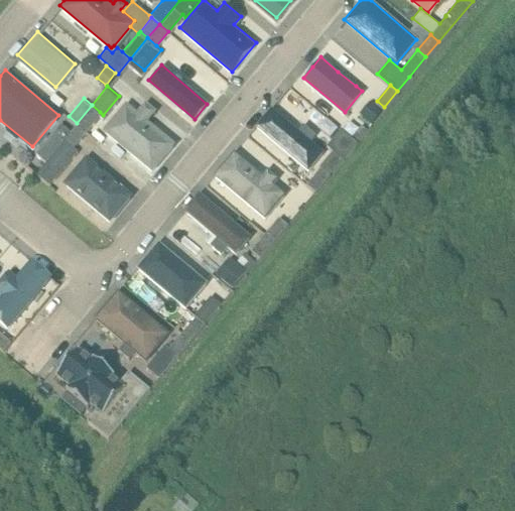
[(359,110),(371,120),(381,108),(369,98),(359,110)]
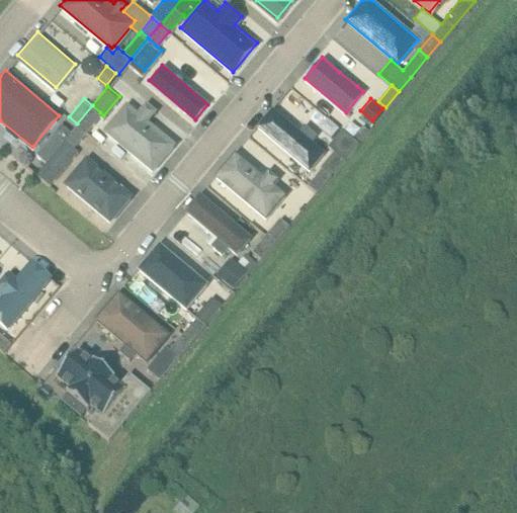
[(126,101),(104,129),(154,170),(176,143),(147,117),(146,116),(142,112),(140,112),(126,101)]
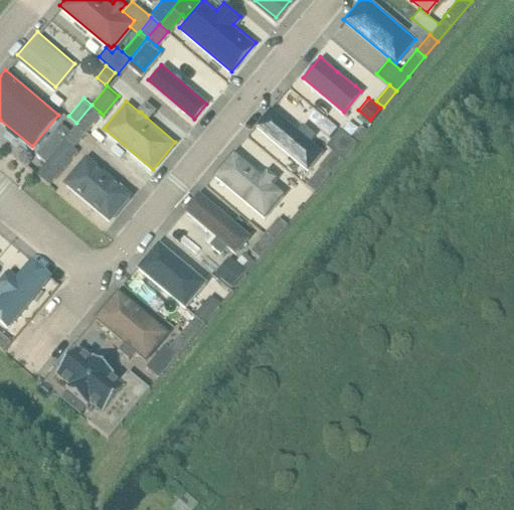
[(100,112),(92,105),(76,123),(84,129),(100,112)]
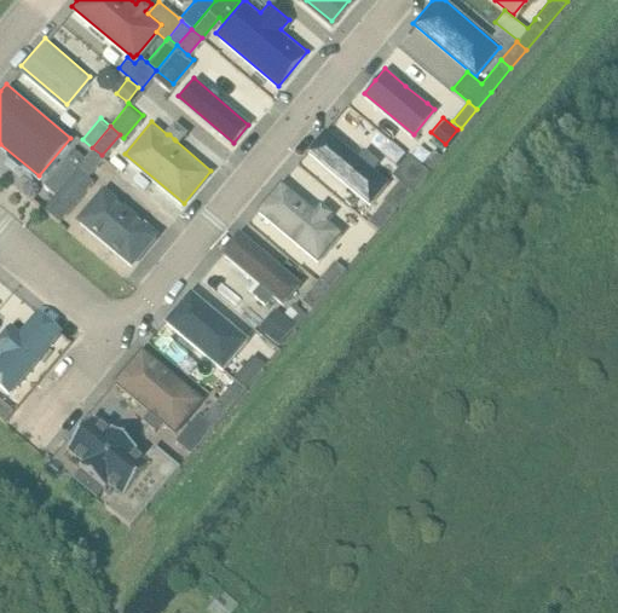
[(390,179),(375,166),(381,160),(365,145),(359,152),(327,126),(309,148),(371,201),(390,179)]
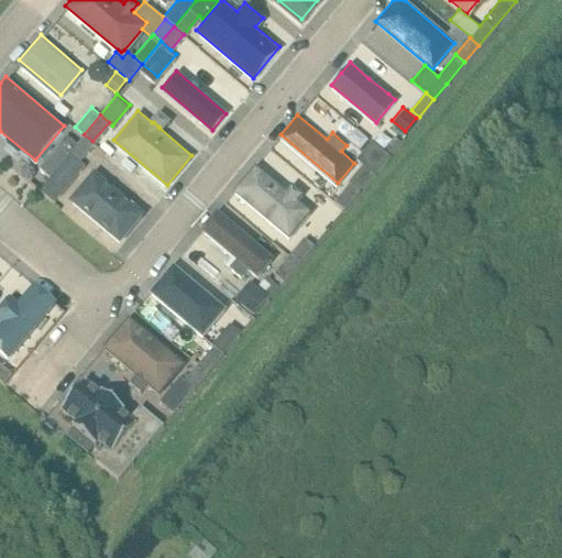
[(69,133),(42,166),(51,173),(78,141),(69,133)]
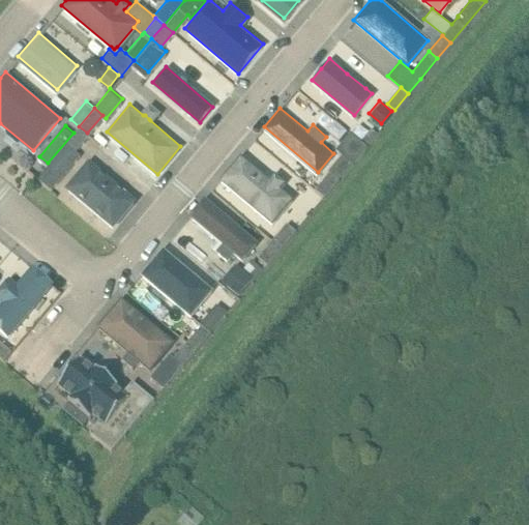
[(76,147),(87,133),(79,126),(74,133),(48,163),(36,177),(49,187),(80,150),(76,147)]
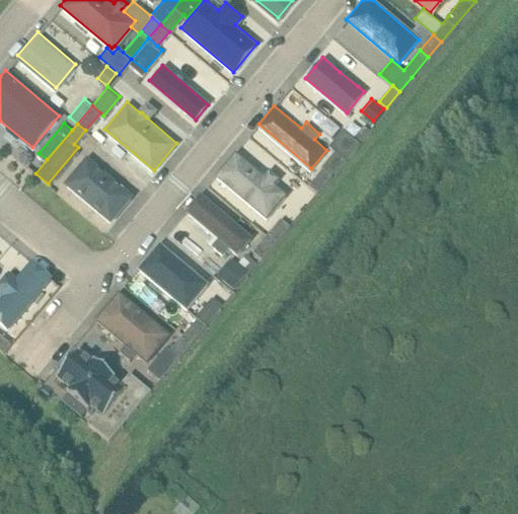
[(308,185),(316,191),(333,171),(358,141),(343,128),(329,143),(338,150),(324,165),(308,185)]
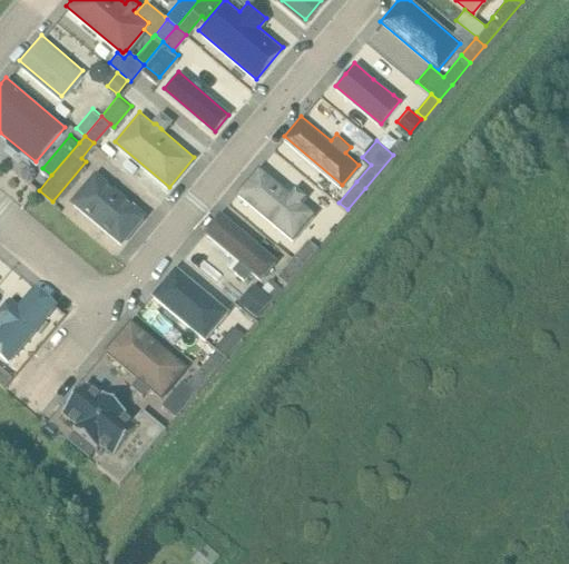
[(257,164),(236,189),(293,236),(314,211),(302,201),(308,193),(296,182),(290,190),(257,164)]
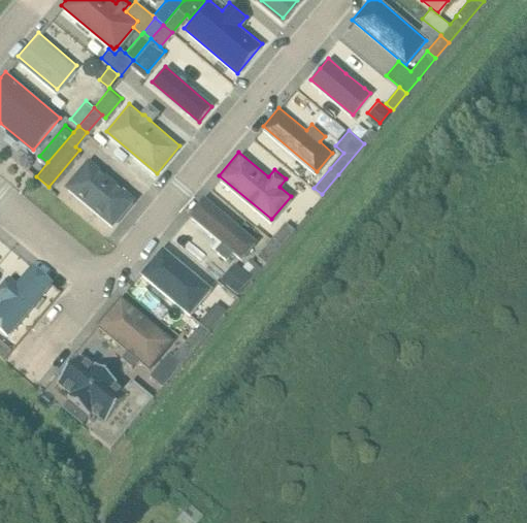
[(65,187),(112,227),(136,197),(89,158),(65,187)]
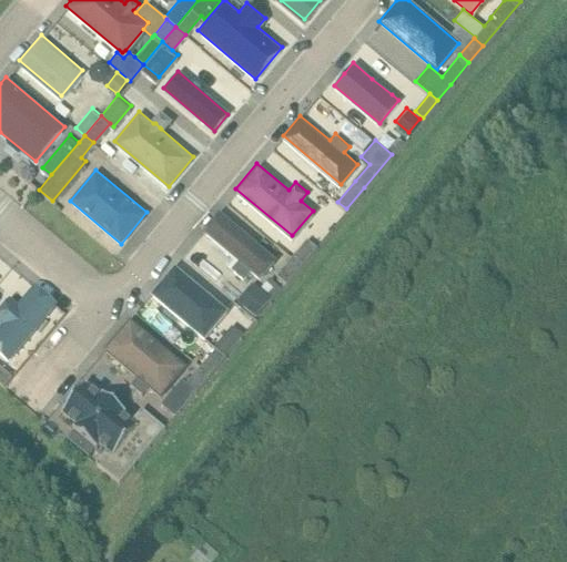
[(262,278),(279,258),(219,208),(202,228),(239,258),(231,267),(243,277),(250,268),(262,278)]
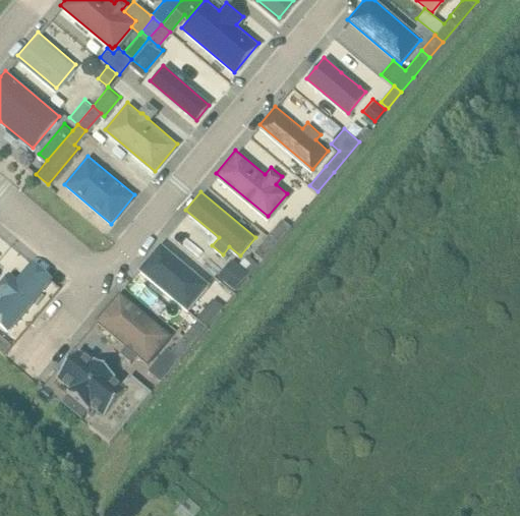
[(276,241),(290,224),(283,217),(268,235),(276,241)]
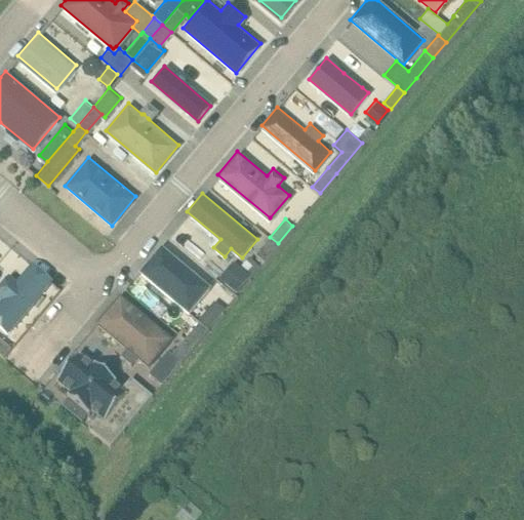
[(278,243),(270,237),(257,251),(265,258),(278,243)]
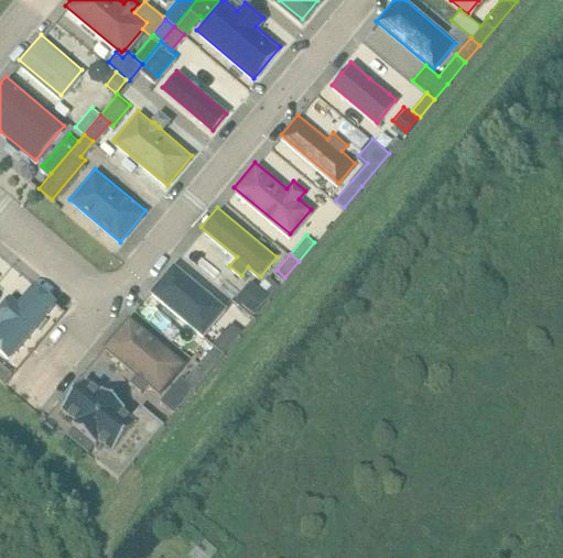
[(231,310),(179,267),(155,295),(208,338),(231,310)]
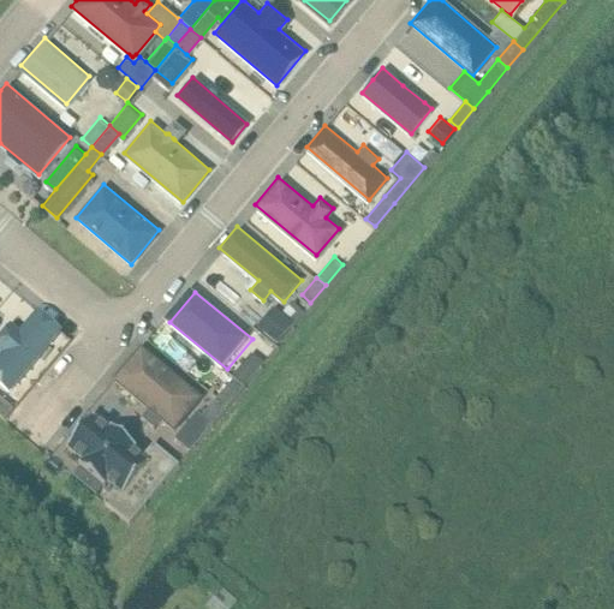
[(0,378),(11,388),(63,327),(36,305),(18,327),(11,320),(0,332),(0,378)]
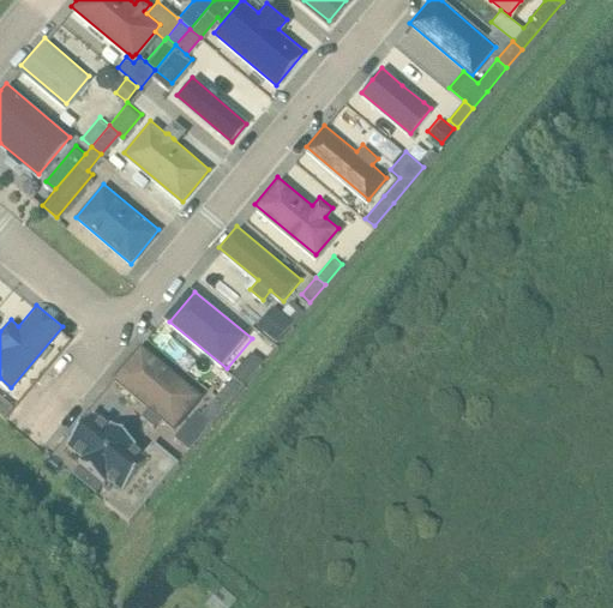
[(272,309),(257,327),(276,343),(292,325),(272,309)]
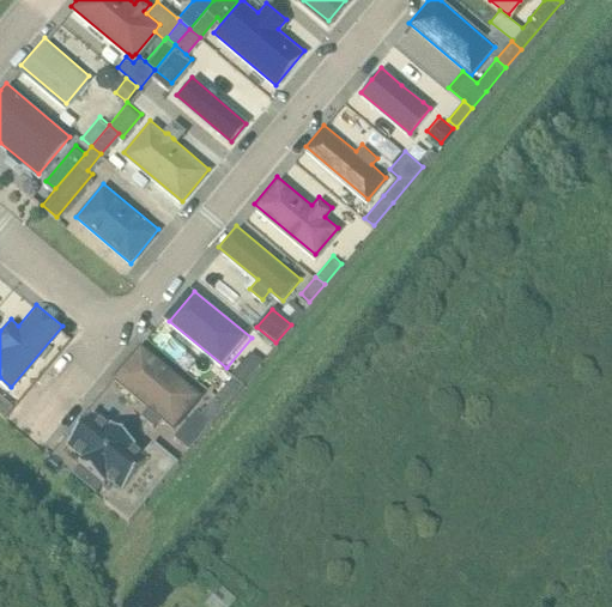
[(173,429),(200,395),(140,345),(113,378),(147,407),(140,414),(152,425),(158,417),(173,429)]
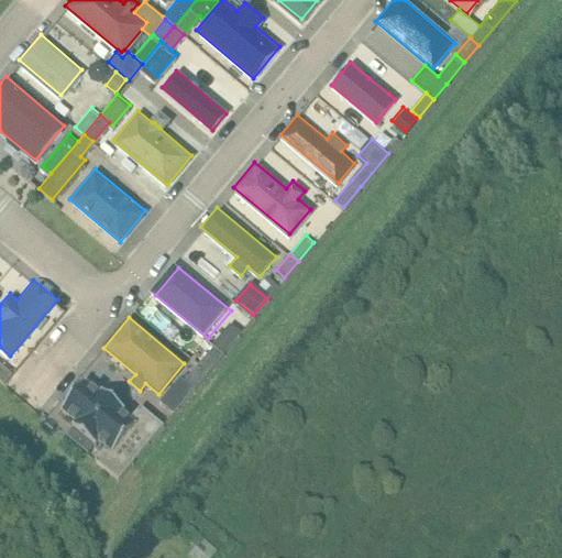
[(229,323),(211,345),(212,346),(221,353),(239,331),(229,323)]
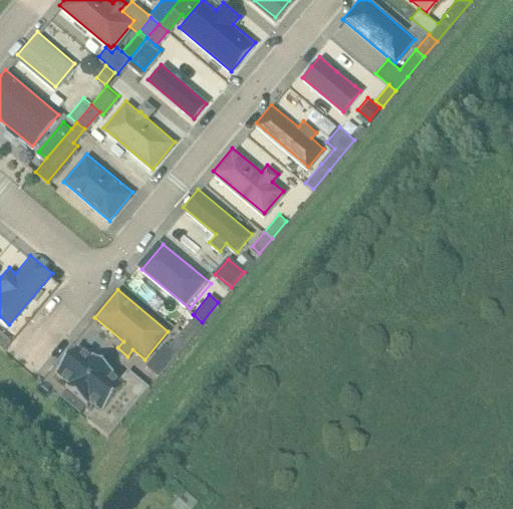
[(202,322),(194,315),(182,330),(190,336),(202,322)]
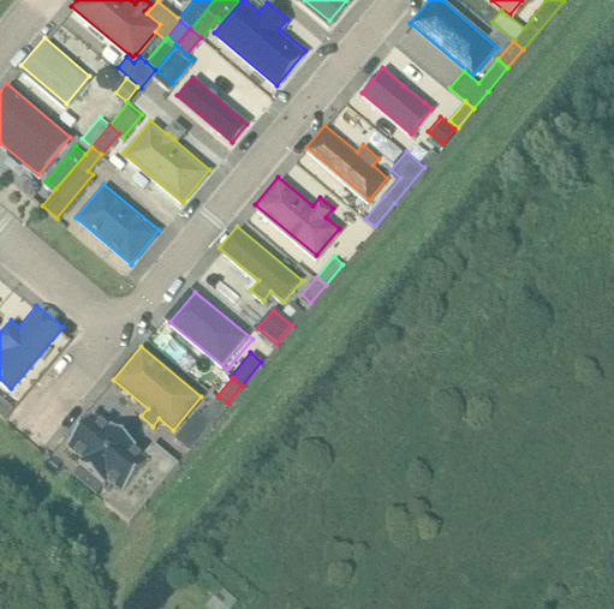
[(0,409),(4,412),(11,404),(0,394),(0,409)]
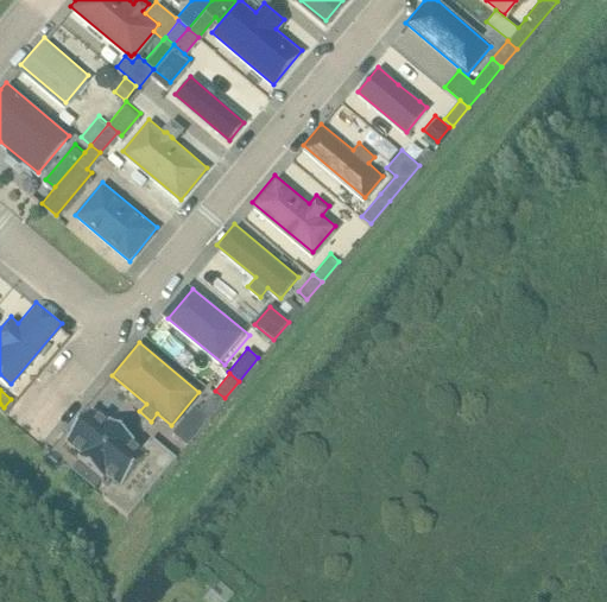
[(210,416),(225,398),(215,391),(201,407),(210,416)]
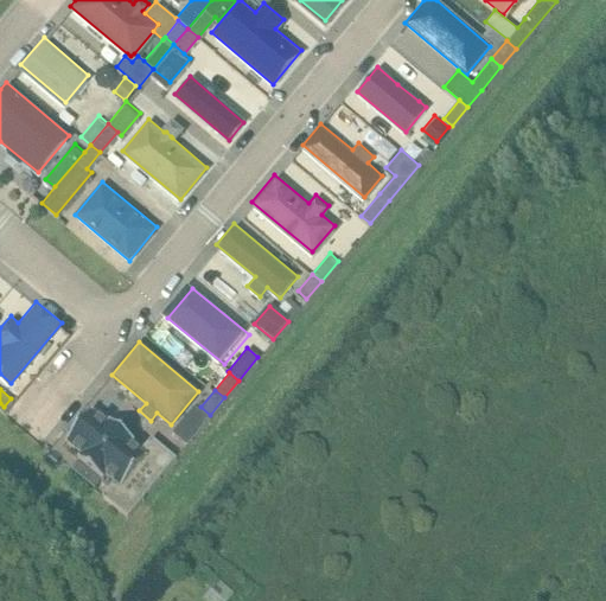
[(195,402),(173,428),(187,440),(189,440),(210,415),(201,407),(195,402)]
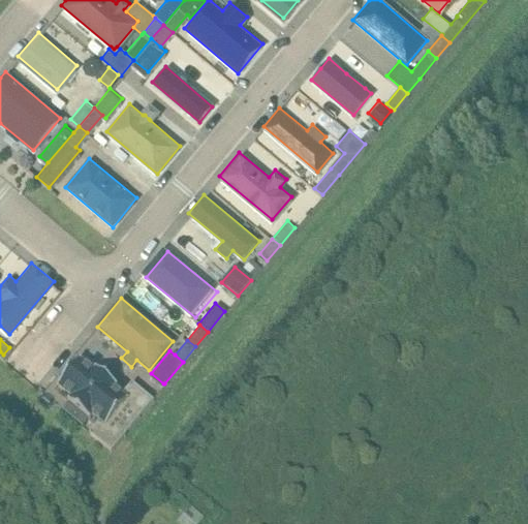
[(61,378),(58,383),(70,395),(68,398),(88,414),(91,411),(98,418),(89,430),(102,441),(110,448),(123,432),(140,413),(153,397),(131,378),(121,391),(114,384),(116,381),(95,365),(93,367),(80,357),(76,361),(72,359),(58,376),(61,378)]
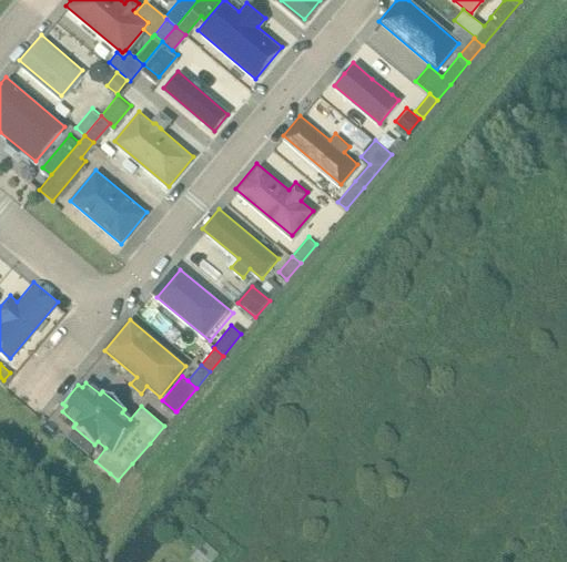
[(210,561),(211,561),(196,549),(190,555),(198,561),(210,561)]
